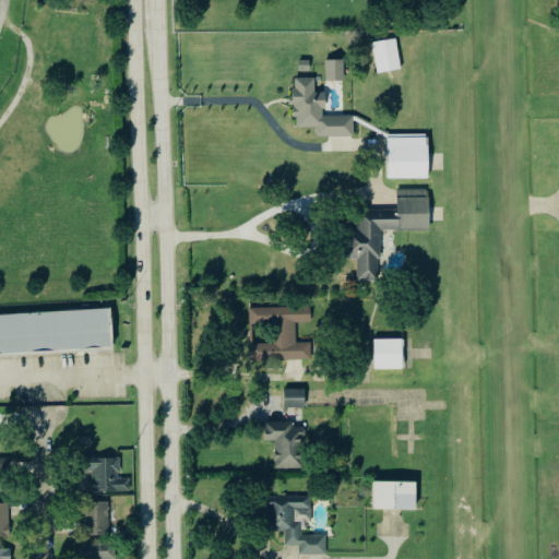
[(372,44),(395,40),(400,69),(377,73),(372,44)]
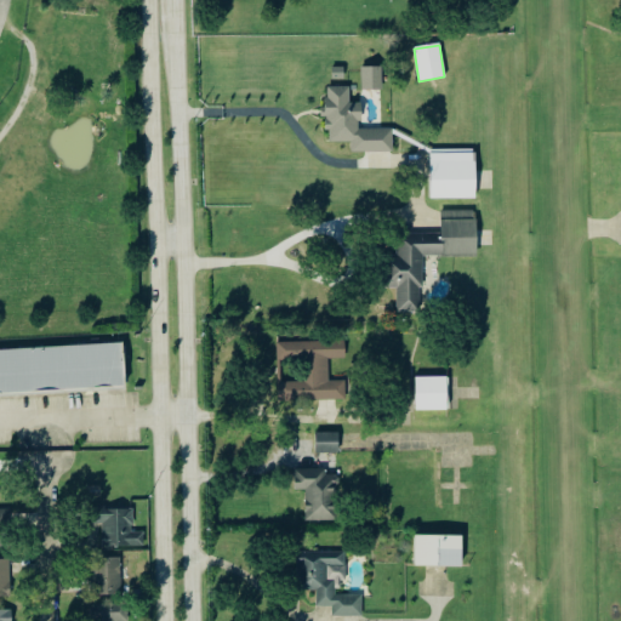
[(331,68),(342,68),(342,79),(331,79),(331,68)]
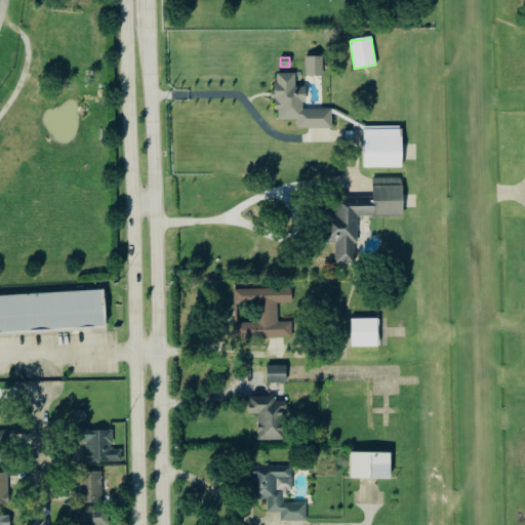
[(323,76),(306,76),(305,57),(322,57),(323,76)]
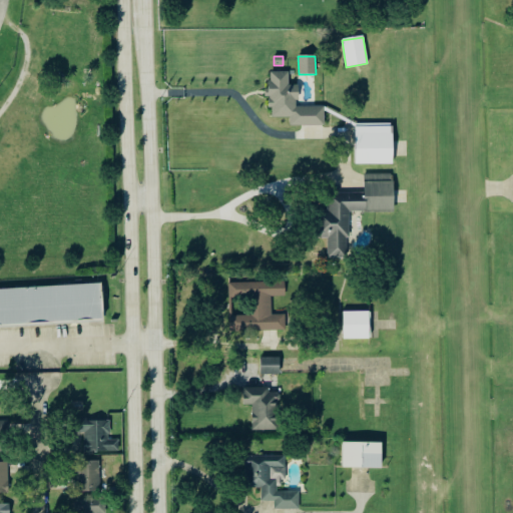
[(325,126),(325,107),(299,107),(300,85),(292,85),(292,71),(273,71),(273,81),(270,81),(269,117),(290,117),(290,126),(325,126)]
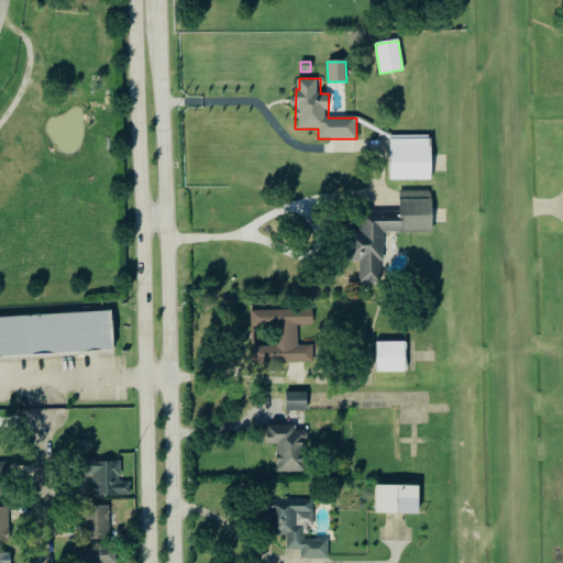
[(389,140),(430,140),(430,180),(390,180),(389,140)]
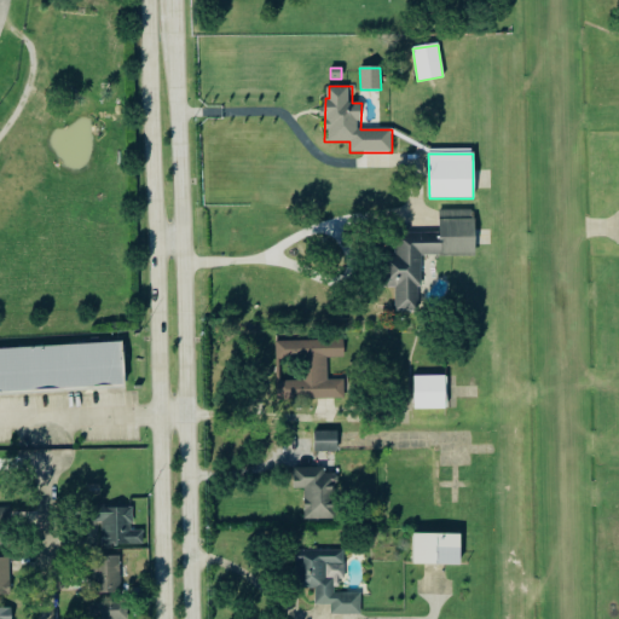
[(476,255),(475,210),(440,212),(441,233),(403,235),(403,252),(381,253),(382,288),(395,288),(397,312),(422,312),(421,258),(476,255)]
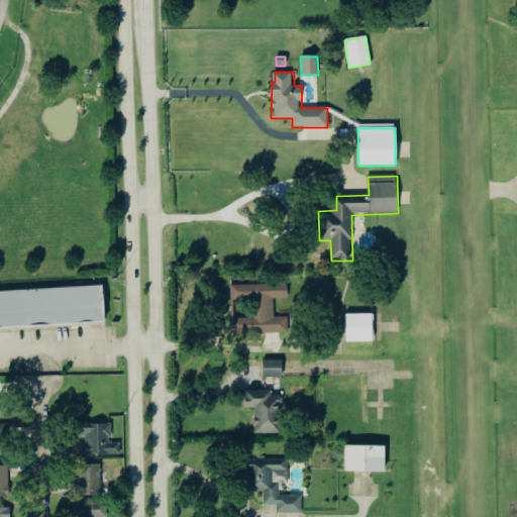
[(288,334),(288,318),(274,318),(274,299),(288,299),(288,286),(230,286),(230,301),(256,301),(256,318),(232,318),(232,334),(288,334)]
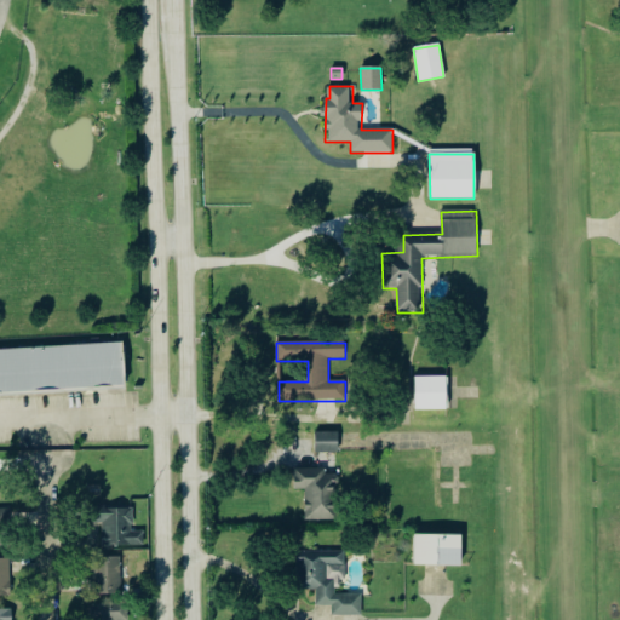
[(0,350),(120,344),(124,388),(0,395),(0,350)]
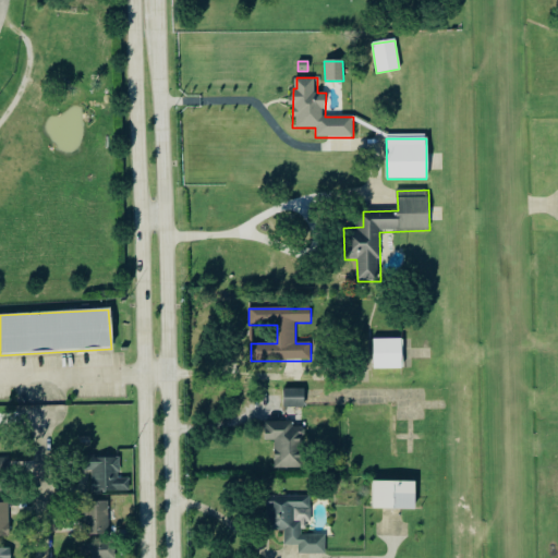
[(373,340),(401,339),(402,366),(374,367),(373,340)]
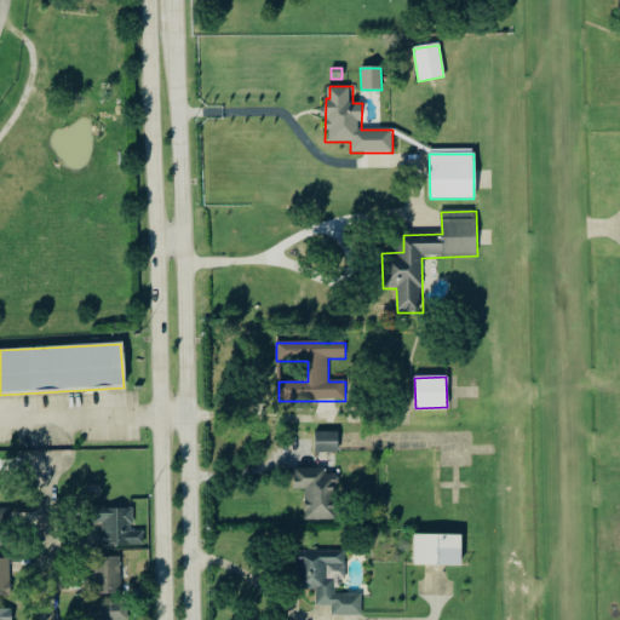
[(314,432),(337,432),(338,453),(314,453),(314,432)]
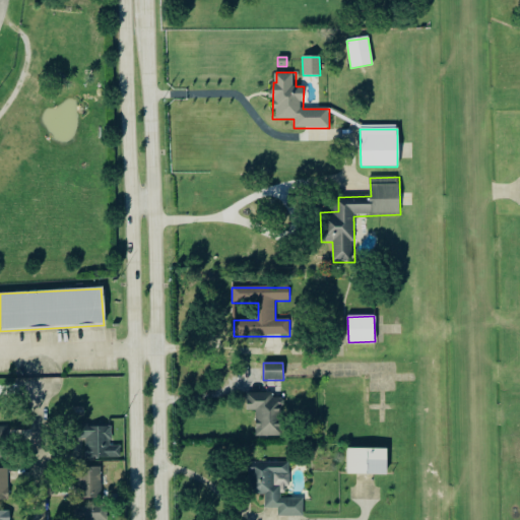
[(273,394),(248,393),(248,411),(257,411),(256,437),(282,437),(283,398),(273,398),(273,394)]
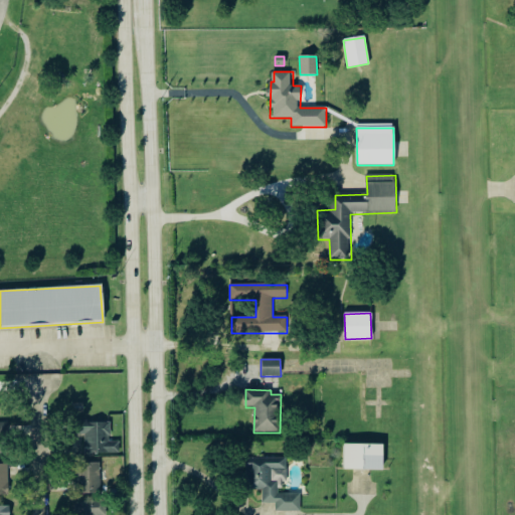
[(7,422),(0,422),(0,454),(8,454),(7,422)]
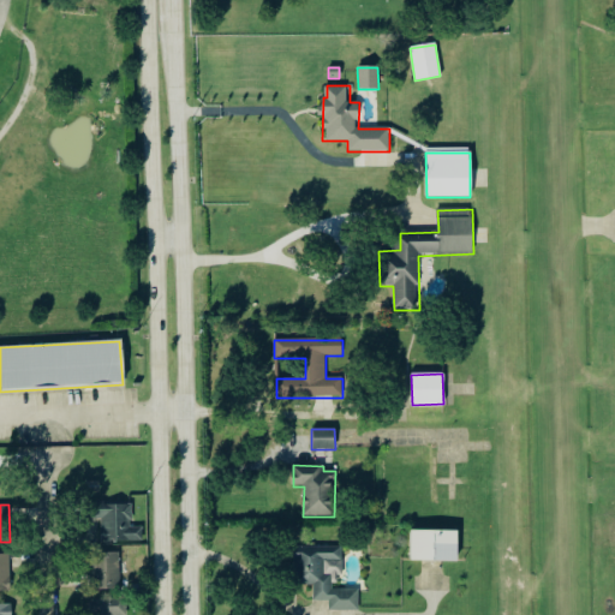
[(411,531),(455,531),(455,562),(410,562),(411,531)]
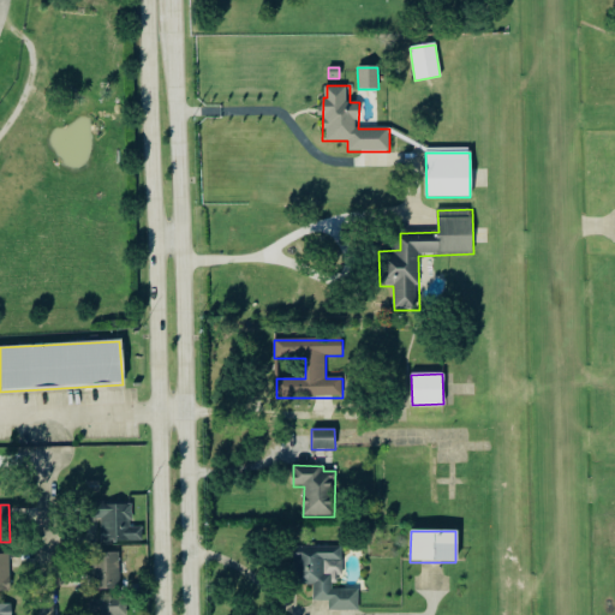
[(359,610),(359,590),(332,590),(332,575),(344,575),(344,548),(297,547),(297,586),(314,586),(314,602),(330,602),(330,610),(359,610)]
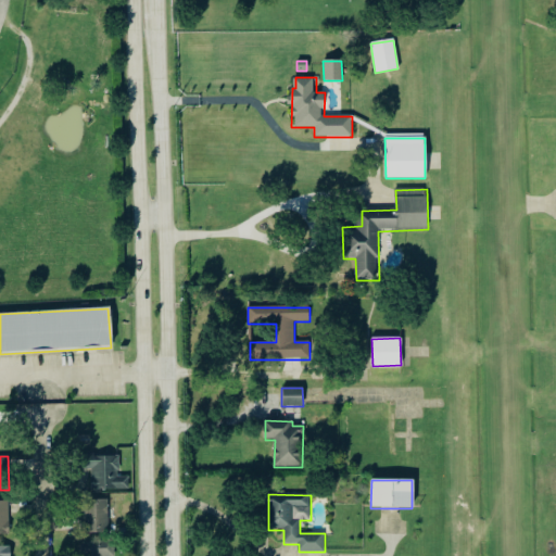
[(109,501),(84,501),(85,533),(110,533),(109,501)]
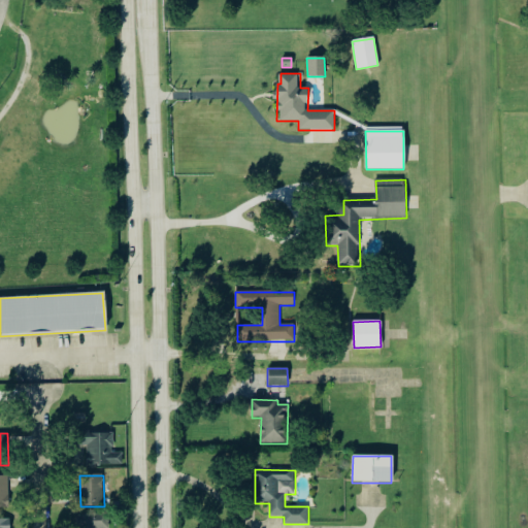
[(8,476),(0,476),(0,508),(9,508),(8,476)]
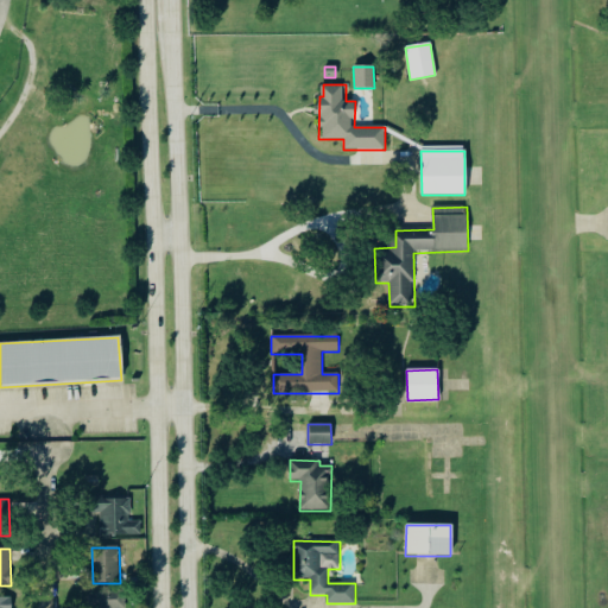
[(0,607),(11,607),(12,597),(0,597),(0,607)]
